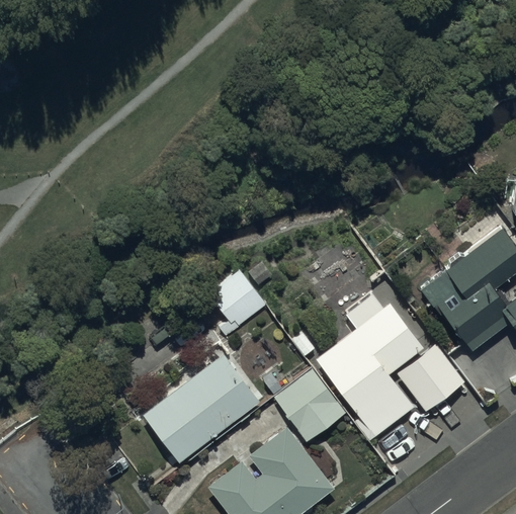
[(515,183),(509,181),(505,203),(513,205),(512,210),(515,215),(515,183)]
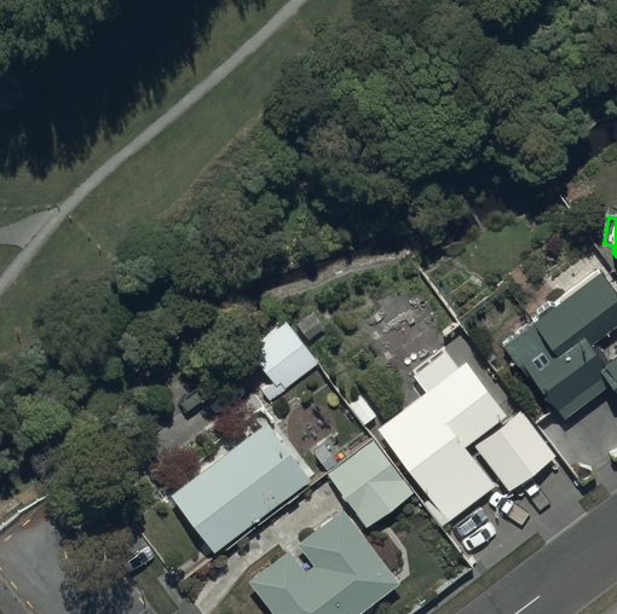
[(560,301),(502,346),(523,372),(525,370),(564,421),(611,386),(616,393),(616,349),(604,359),(593,345),(616,326),(616,291),(584,249),(545,281),(560,301)]
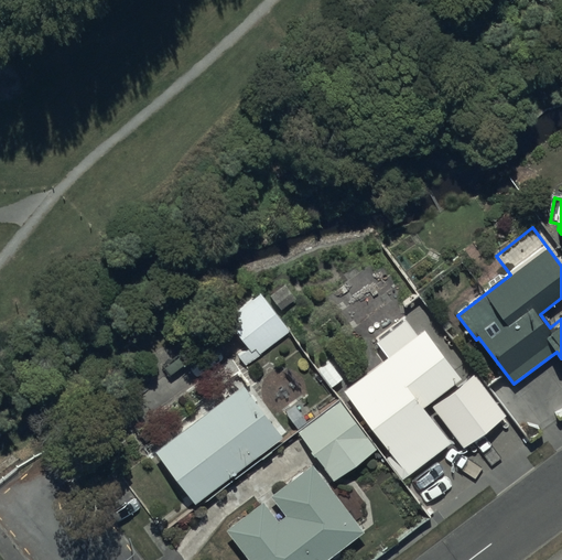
[(263,294),(226,319),(248,351),(239,356),(247,368),(292,338),(263,294)]
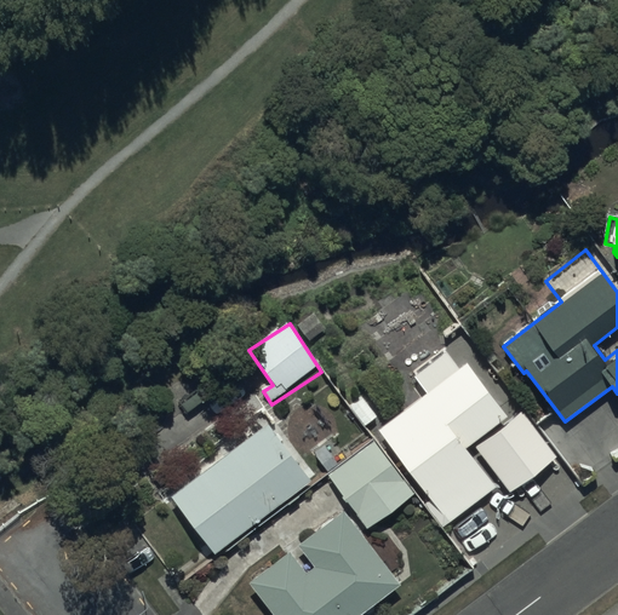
[(425,392),(377,430),(430,500),(424,505),(442,528),(496,489),(465,448),(508,417),(468,361),(459,368),(446,351),(413,377),(425,392)]
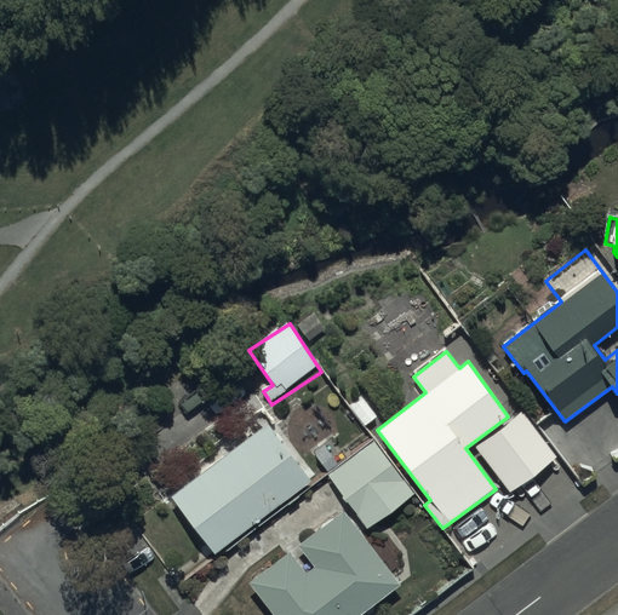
[(522,413),(476,448),(509,492),(555,457),(522,413)]
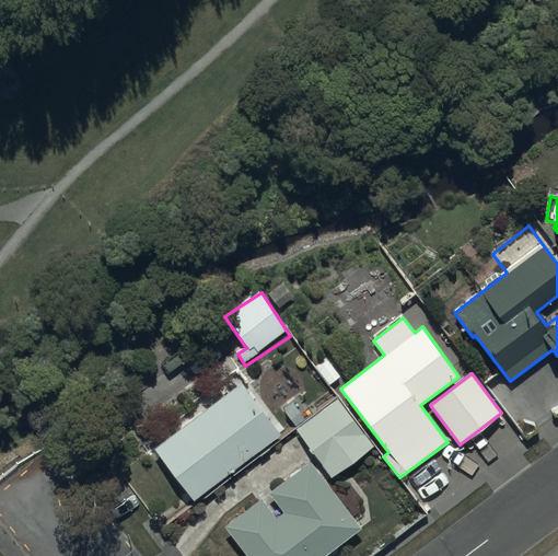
[(153,447),(194,498),(281,435),(268,416),(270,414),(251,386),(247,390),(241,382),(240,383),(235,378),(213,393),(218,400),(153,447)]
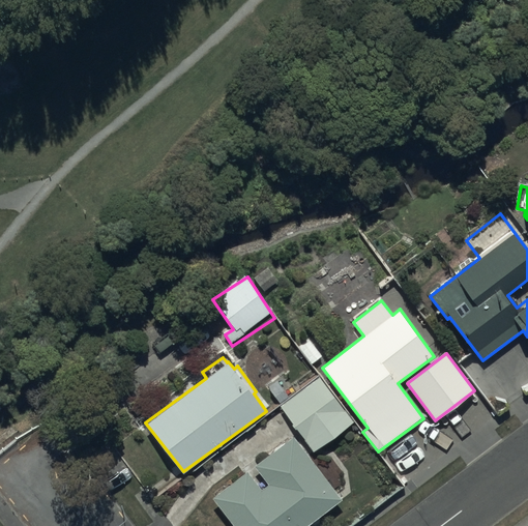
[(320,376),(280,407),(313,453),(354,421),(320,376)]
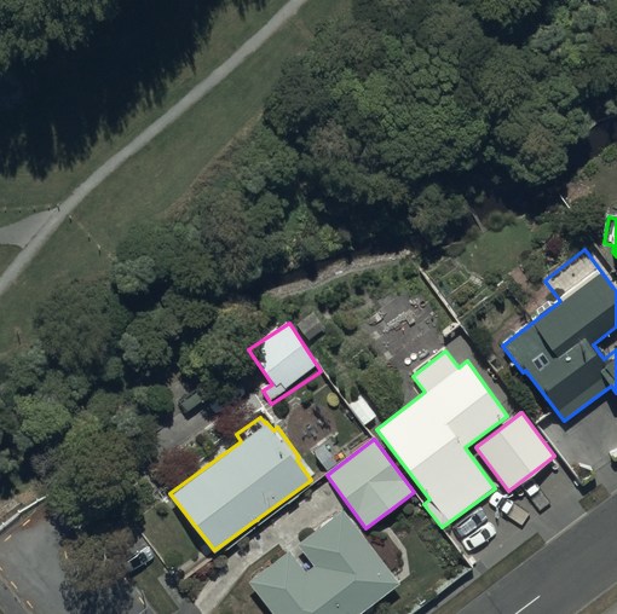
[(290,550),(247,581),(270,613),(358,613),(399,584),(345,508),(299,542),(316,563),(306,571),(290,550)]
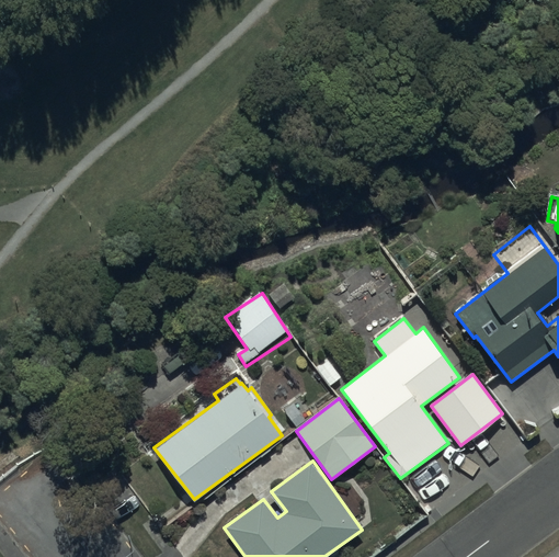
All buildings are outlined.
